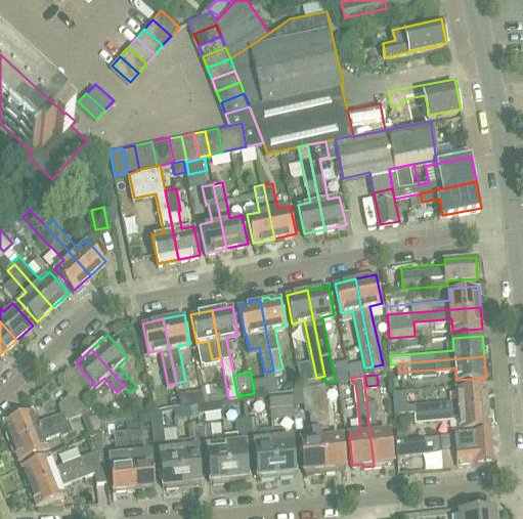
[(206,400),(228,397),(225,381),(203,385),(203,387),(206,400)]
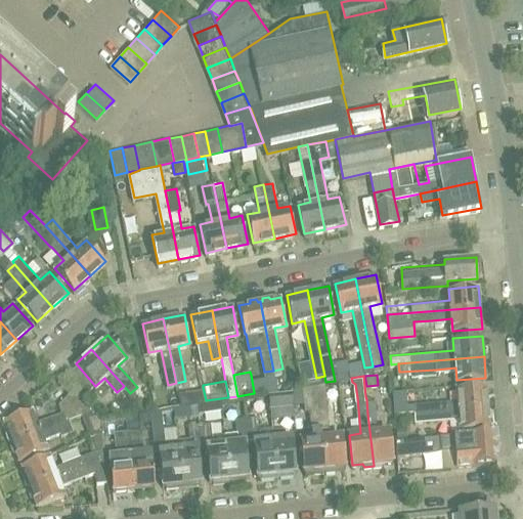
[(317,383),(325,471),(336,470),(335,466),(346,465),(343,435),(331,436),(324,382),(317,383)]
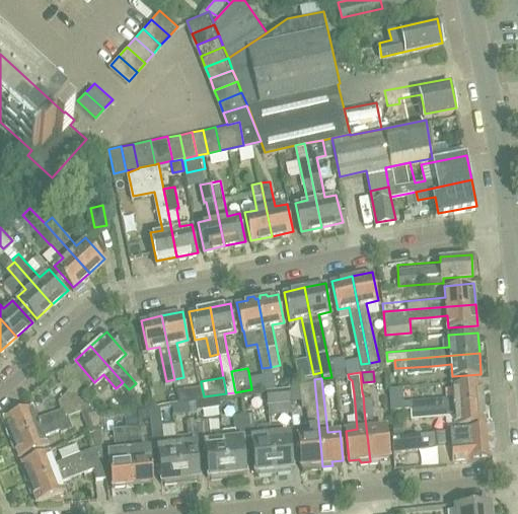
[(312,467),(322,466),(314,379),(300,382),(303,407),(307,406),(310,434),(298,435),(301,464),(312,463),(312,467)]
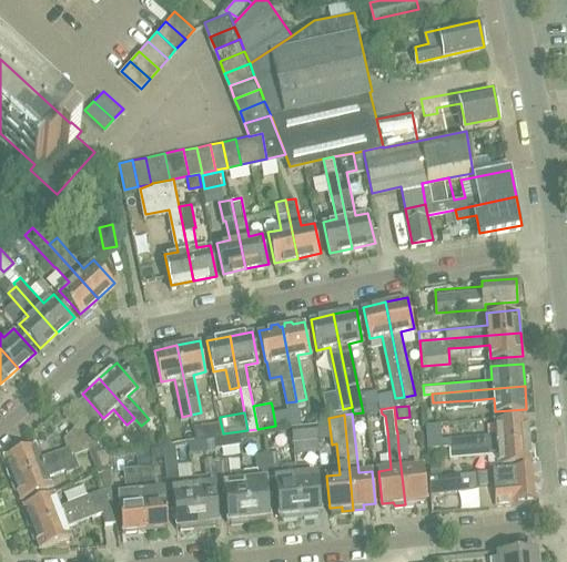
[(451,445),(529,439),(527,416),(496,418),(497,431),(449,436),(451,445)]
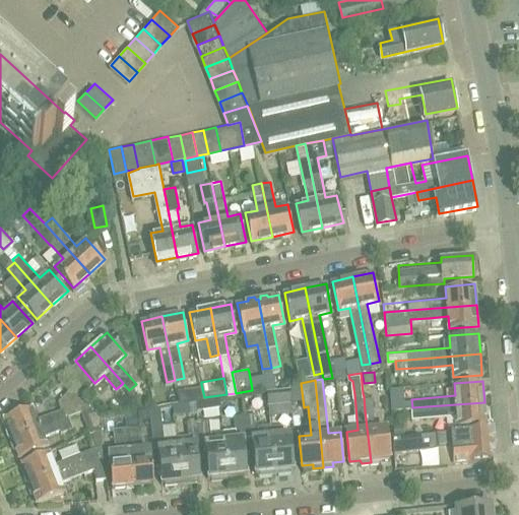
[(82,408),(93,404),(73,383),(58,396),(63,407),(36,417),(31,406),(27,407),(25,406),(20,407),(20,410),(5,416),(8,427),(6,430),(8,435),(12,435),(12,436),(69,413),(82,408)]
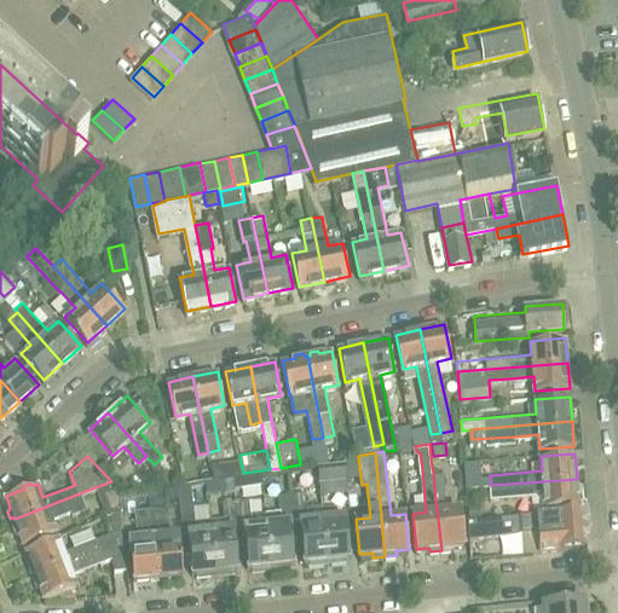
[(215,478),(243,473),(240,457),(212,462),(215,478)]
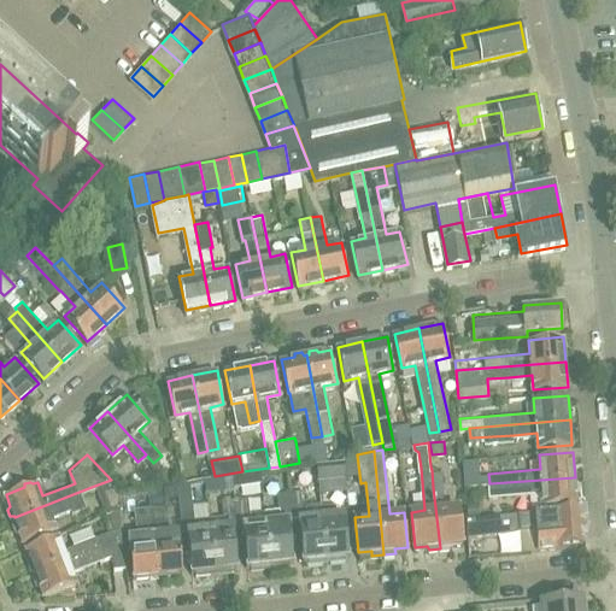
[(317,460),(318,477),(346,474),(345,457),(317,460)]
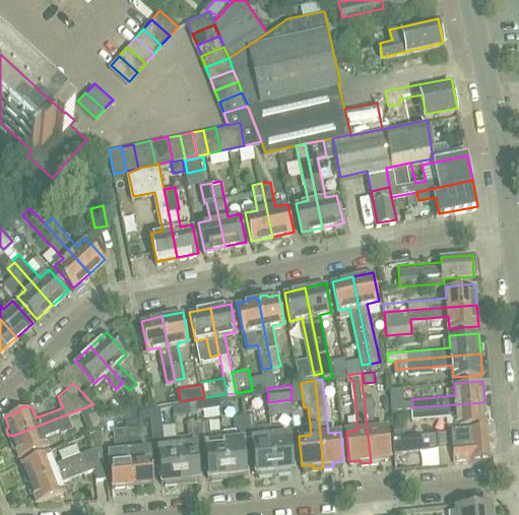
[(145,407),(132,392),(130,392),(126,409),(145,407)]
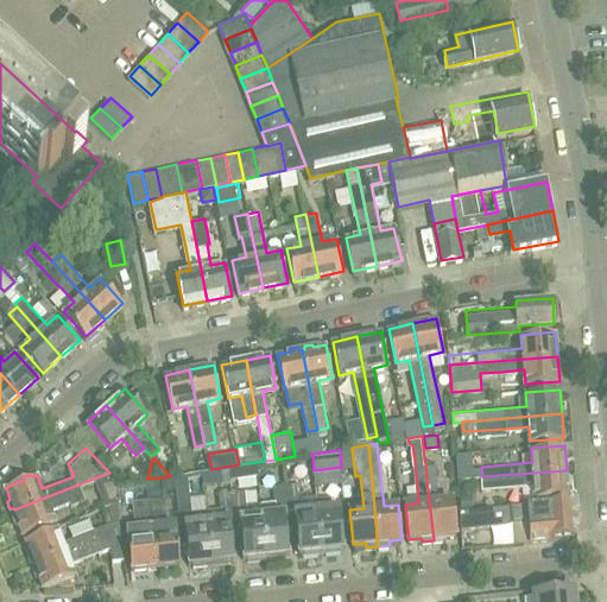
[(427,480),(434,540),(443,539),(444,536),(457,534),(454,499),(440,500),(436,462),(425,463),(427,480)]
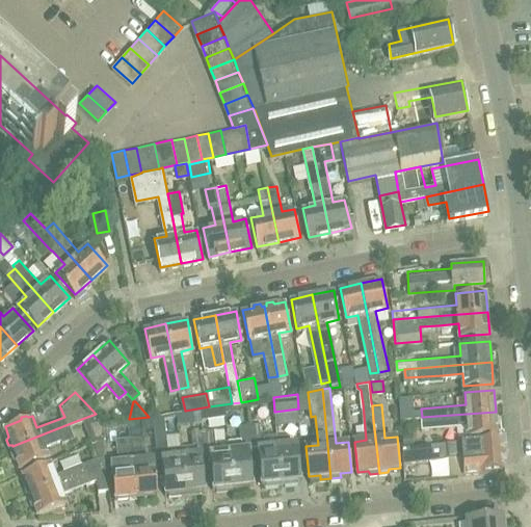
[(422,427),(448,425),(467,423),(468,436),(497,433),(496,412),(422,417),(422,427)]
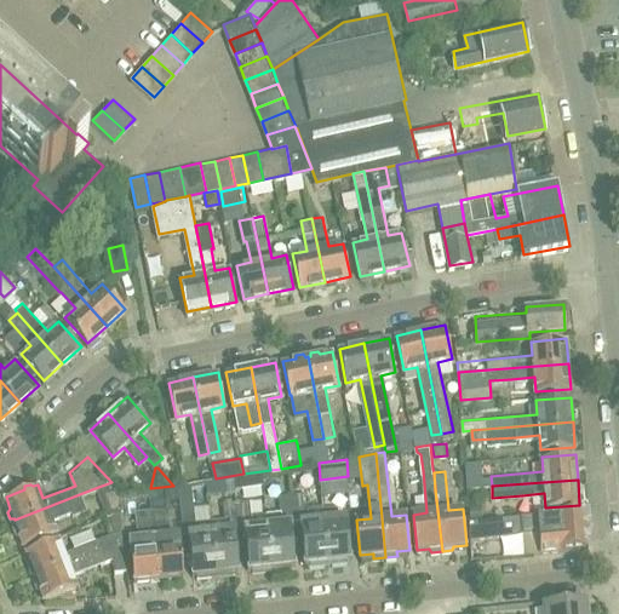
[(112,482),(98,487),(109,514),(121,509),(120,493),(112,482)]
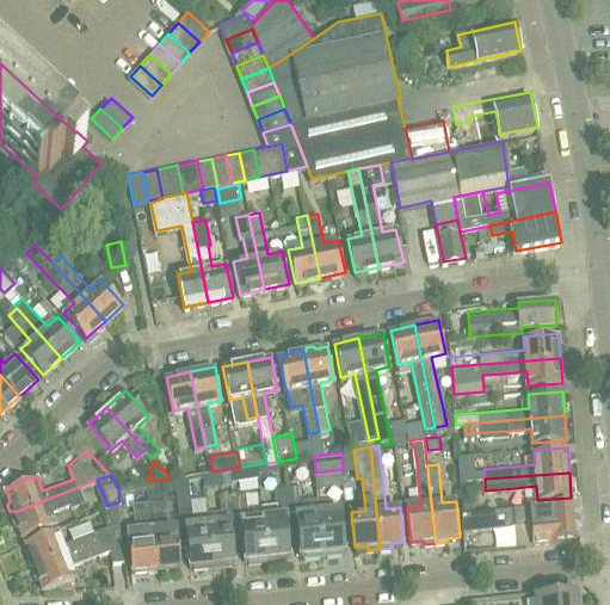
[(192,511),(190,497),(188,475),(176,477),(178,498),(180,524),(185,523),(190,565),(193,565),(195,567),(213,565),(208,510),(192,511)]
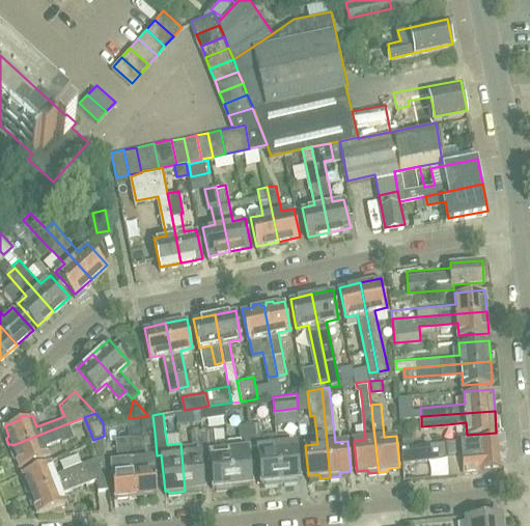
[(281,481),(277,435),(276,433),(263,434),(262,420),(251,421),(253,446),(257,446),(260,480),(265,480),(265,482),(281,481)]
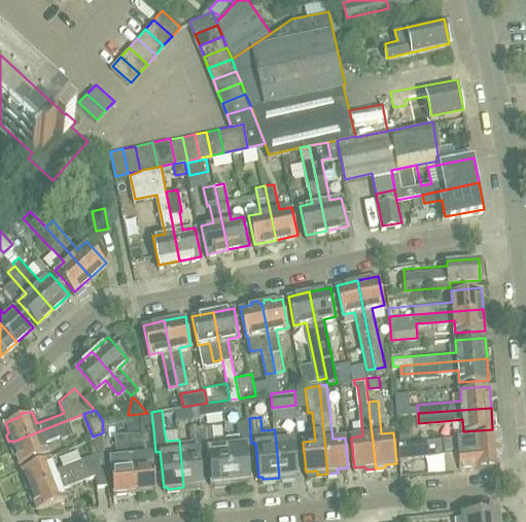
[(247,443),(251,443),(249,418),(238,419),(239,433),(226,435),(231,482),(247,481),(247,479),(250,478),(247,443)]
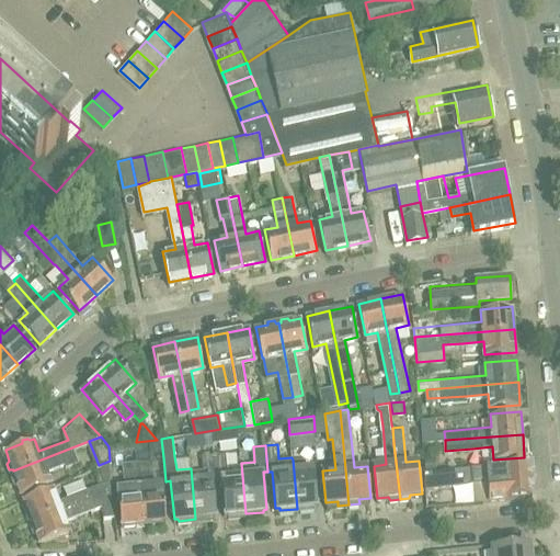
[(46,468),(65,462),(66,465),(80,460),(75,446),(13,471),(14,472),(12,476),(13,480),(18,481),(22,492),(50,480),(46,468)]
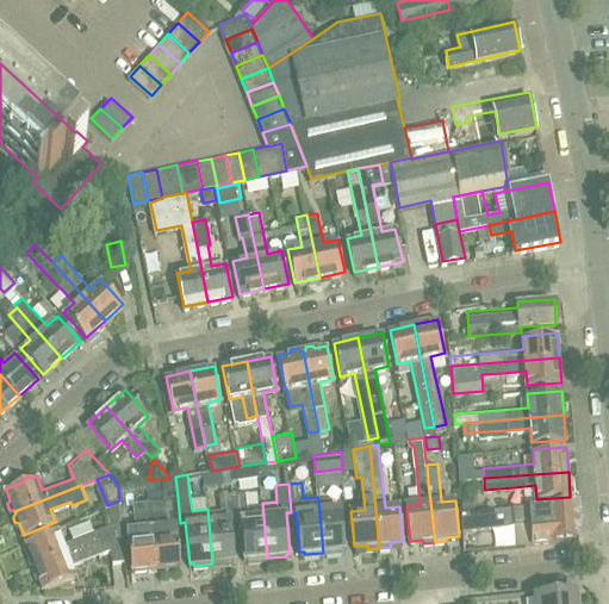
[(267,558),(262,503),(248,504),(246,490),(232,491),(236,517),(241,517),(244,558),(249,558),(249,560),(267,558)]
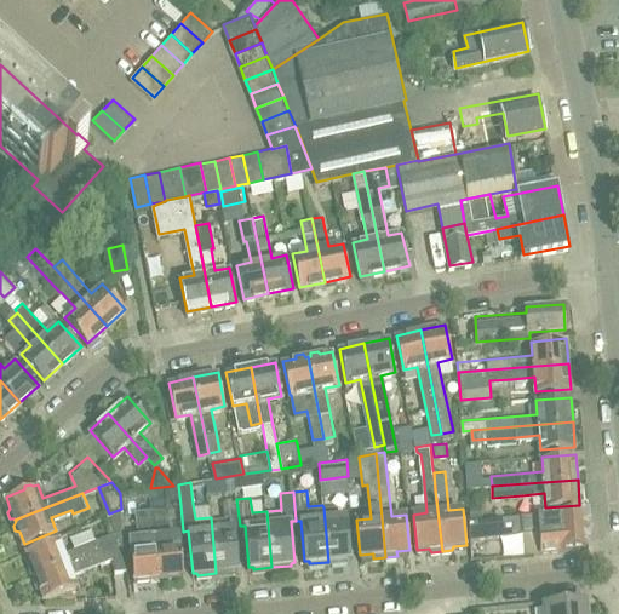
[(235,527),(240,526),(236,499),(224,500),(225,516),(211,517),(216,573),(235,572),(235,568),(239,568),(235,527)]
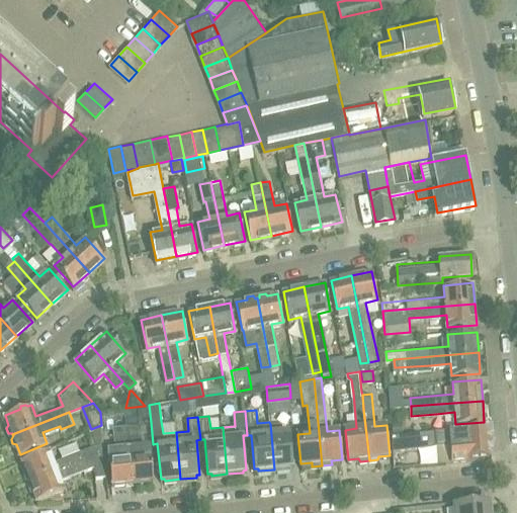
[(393,420),(394,428),(404,428),(404,419),(393,420)]
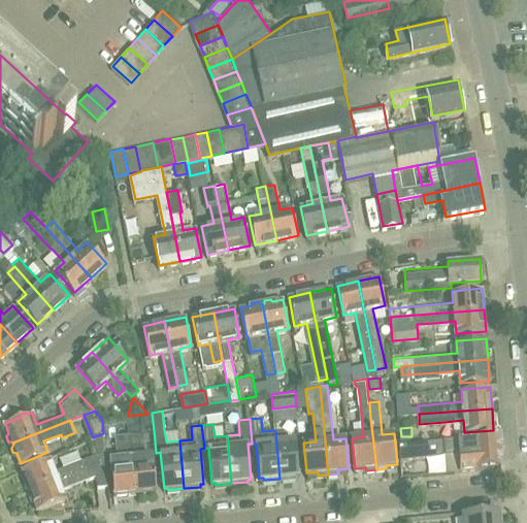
[(144,457),(143,445),(141,428),(129,430),(135,491),(156,489),(153,456),(144,457)]
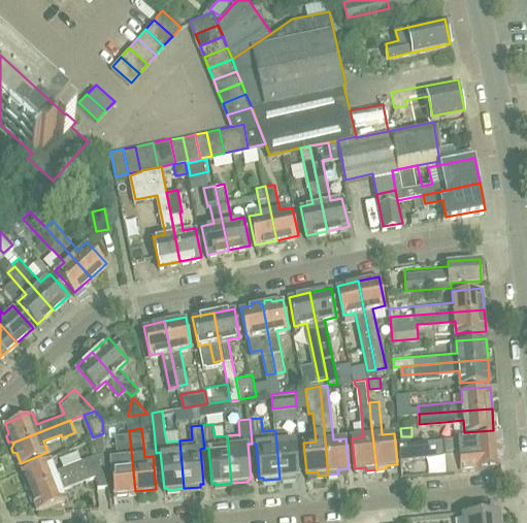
[(113,493),(135,491),(129,430),(116,431),(119,459),(110,460),(113,493)]
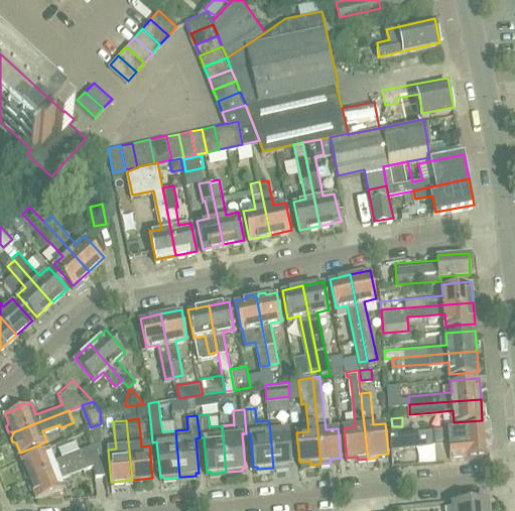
[(288,428),(280,429),(279,421),(269,422),(273,468),(289,466),(289,464),(292,463),(288,428)]
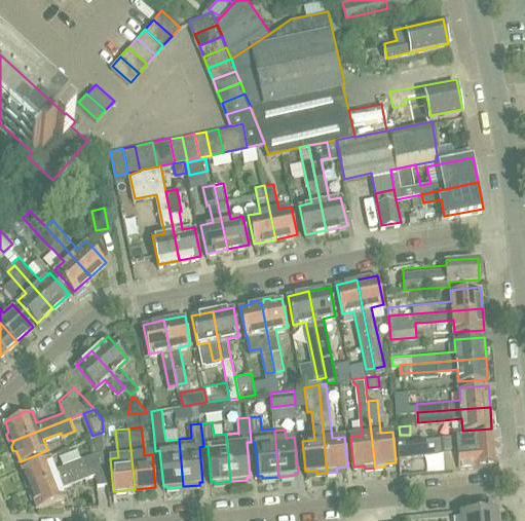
[(399,456),(457,452),(458,467),(494,462),(494,459),(499,458),(498,442),(500,442),(499,432),(457,436),(457,435),(398,439),(399,456)]
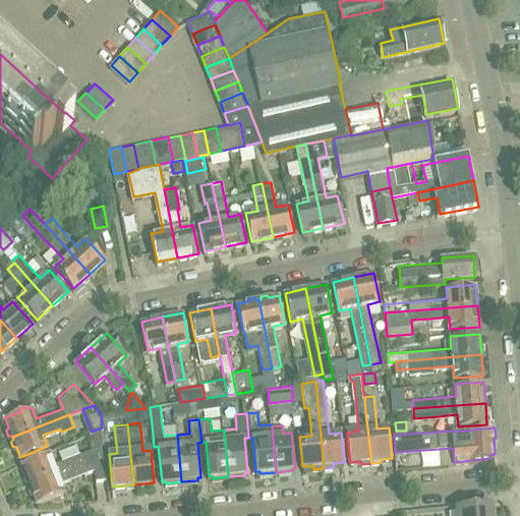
[(90,458),(105,453),(104,443),(54,463),(49,451),(22,462),(26,472),(23,475),(25,479),(30,480),(30,482),(90,458)]
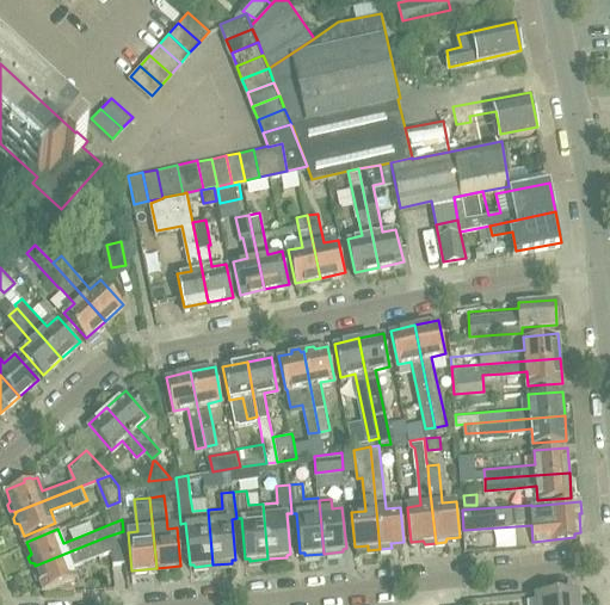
[(72,562),(115,545),(117,560),(125,559),(123,531),(105,537),(35,566),(36,567),(34,570),(36,576),(39,576),(44,588),(76,575),(72,562)]
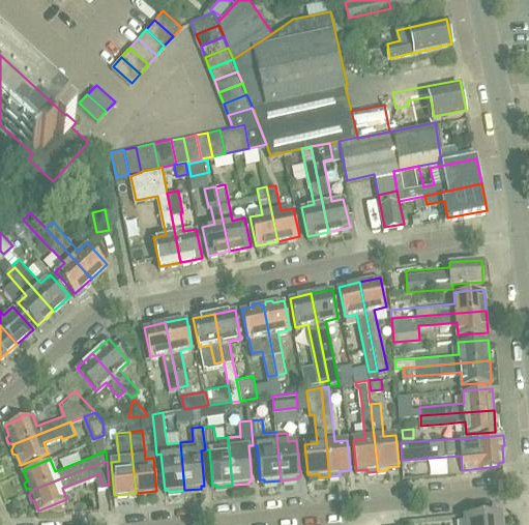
[(464,524),(502,524),(501,514),(464,517),(464,524)]
